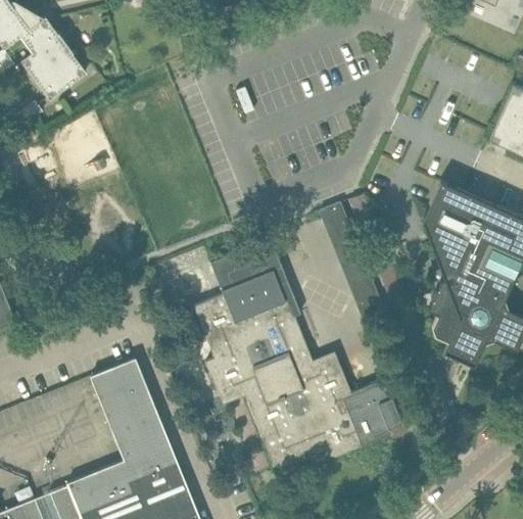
[(0,0),(0,45),(3,50),(10,45),(29,30),(6,0),(0,0)]
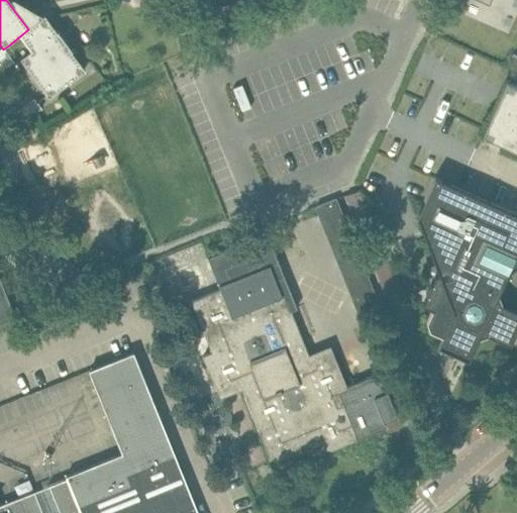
[(44,18),(28,29),(10,44),(21,60),(20,61),(48,99),(85,73),(71,54),(72,54),(58,33),(57,34),(44,18)]
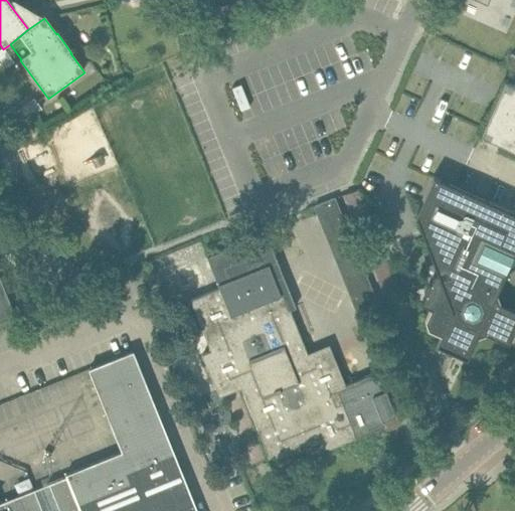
[(514,58),(511,57),(506,68),(514,72),(514,58)]
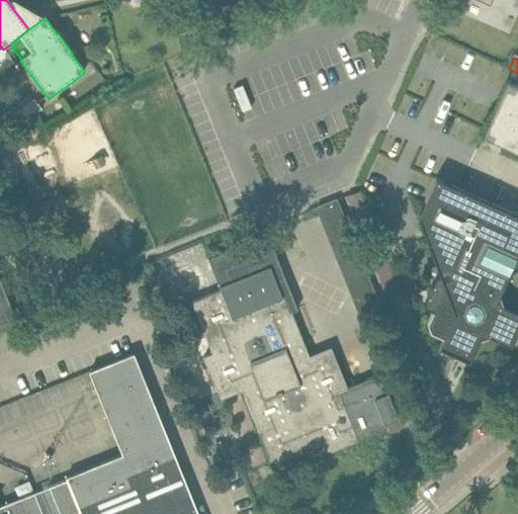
[(517,89),(507,85),(483,140),(517,155),(517,89)]
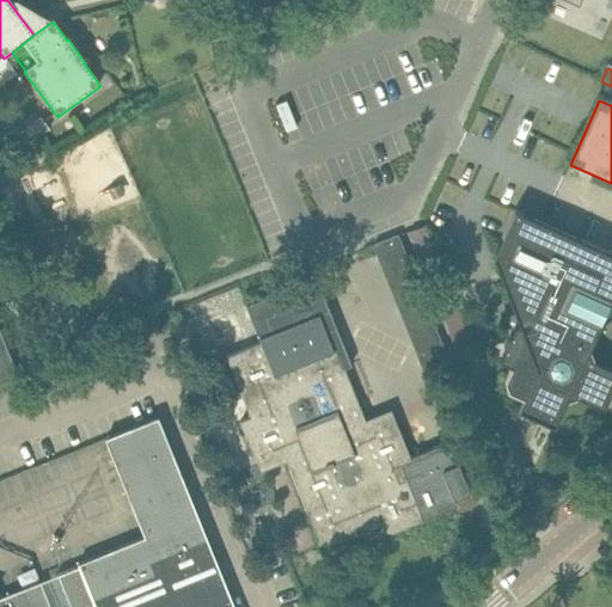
[(49,132),(41,121),(22,135),(18,130),(0,142),(0,145),(2,149),(2,151),(49,132)]
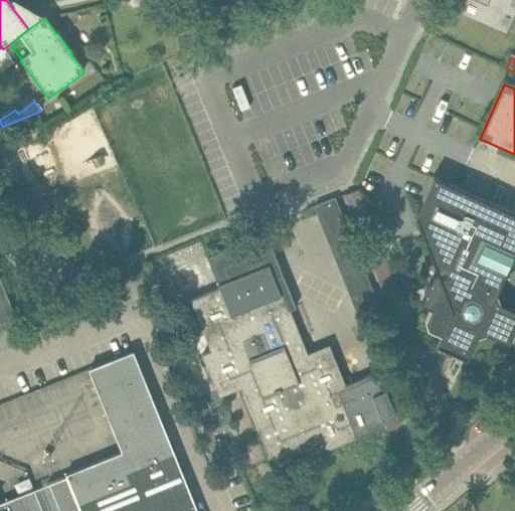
[(514,216),(433,180),(421,203),(423,203),(416,219),(424,239),(451,251),(439,279),(434,276),(419,307),(431,312),(425,324),(428,332),(441,337),(436,348),(466,362),(477,339),(485,336),(507,346),(514,329),(514,313),(499,306),(496,297),(505,278),(505,277),(505,276),(506,276),(506,275),(507,274),(507,273),(508,273),(508,272),(509,272),(509,271),(510,271),(510,270),(511,270),(512,269),(513,269),(513,268),(514,268),(514,267),(514,216)]
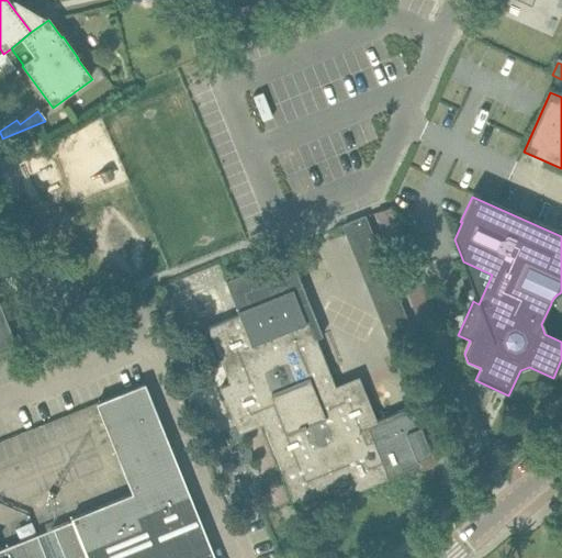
[(296,511),(436,460),(416,408),(378,422),(361,378),(336,388),(290,263),(227,286),(239,317),(209,328),(229,386),(221,389),(238,435),(265,426),(296,511)]
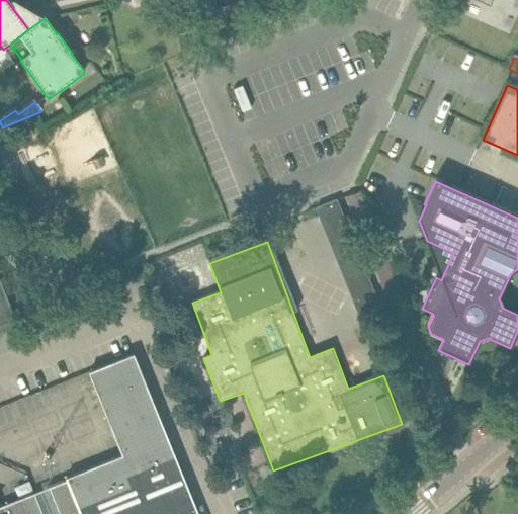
[(385,261),(372,268),(389,300),(402,292),(385,261)]
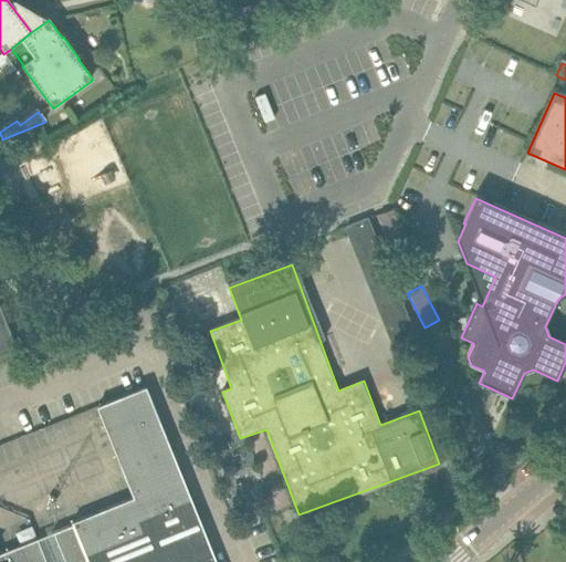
[(0,354),(16,349),(0,311),(0,354)]
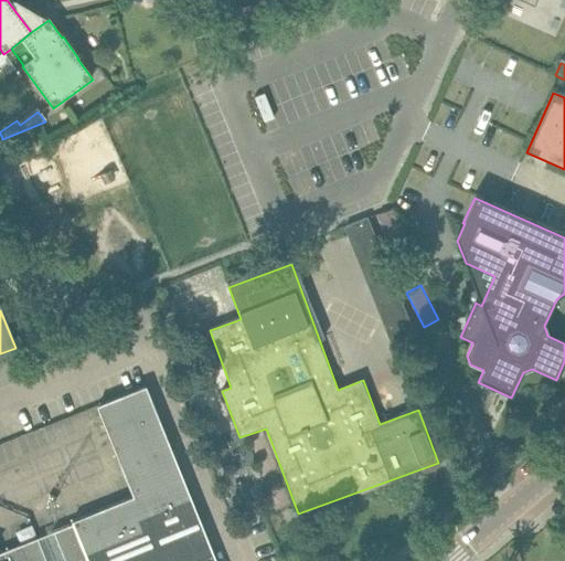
[(100,404),(132,507),(0,549),(0,560),(212,560),(156,387),(100,404)]
